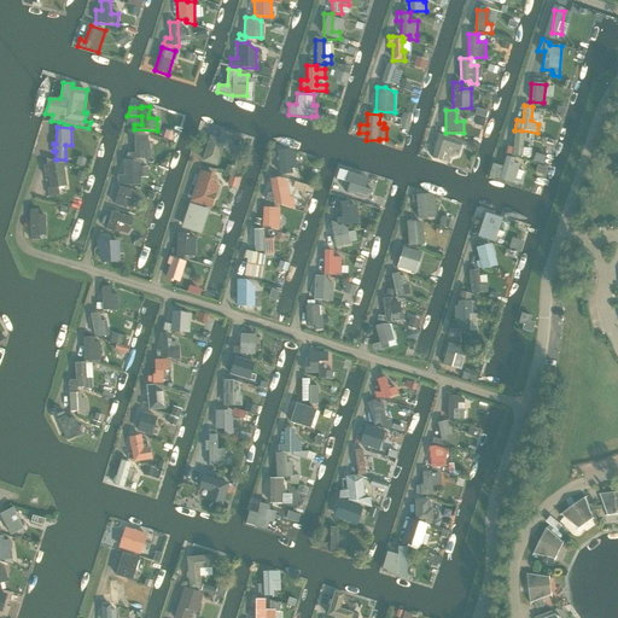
[(209,136),(202,161),(217,165),(222,147),(237,152),(240,136),(221,130),(219,139),(209,136)]
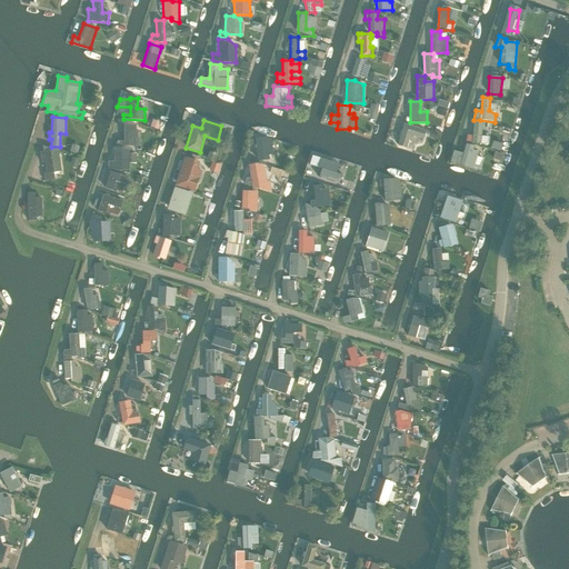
[(467,140),(472,141),(472,143),(480,145),(482,121),(475,121),(472,136),(468,135),(467,140)]
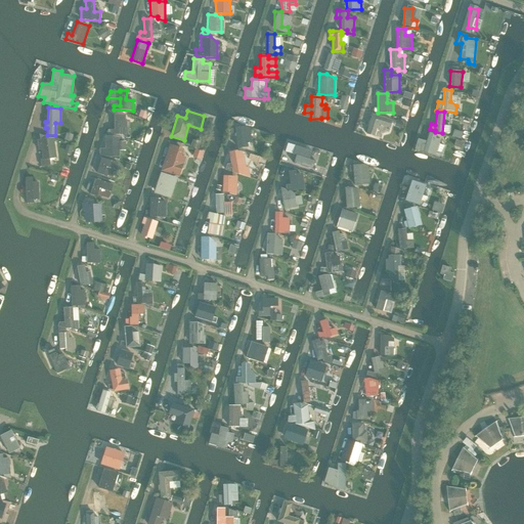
[(372,114),(365,134),(375,137),(379,125),(390,128),(392,120),(372,114)]
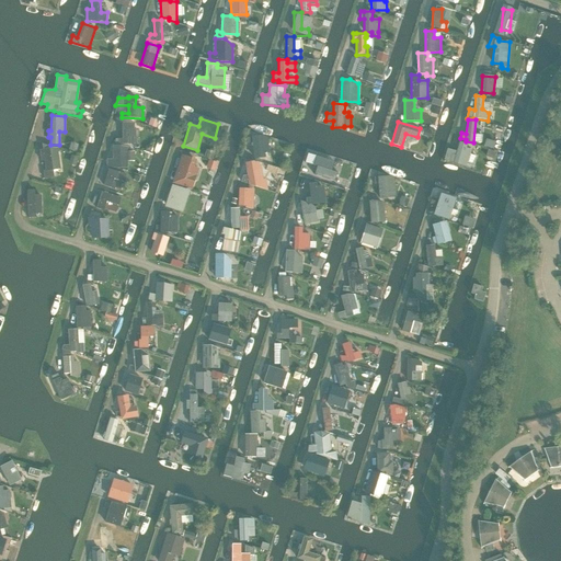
[(134,128),(134,123),(122,123),(122,139),(115,139),(115,144),(118,144),(130,144),(130,137),(136,137),(136,128),(134,128)]
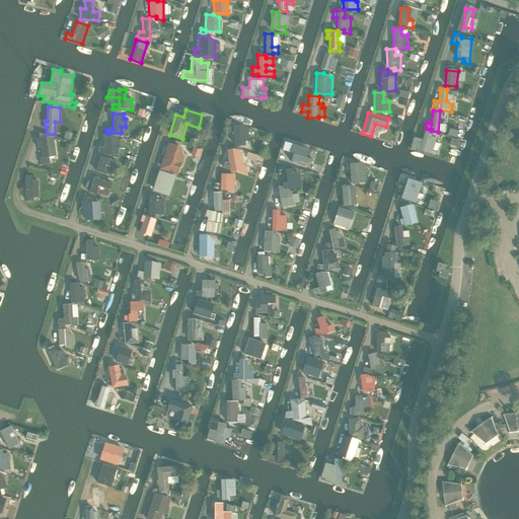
[(233,127),(235,147),(246,146),(245,142),(249,142),(247,127),(243,126),(238,127),(233,127)]
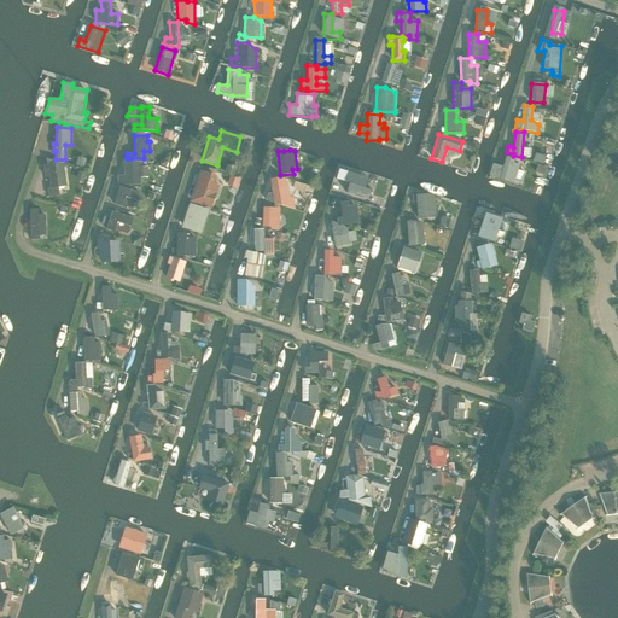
[(514,184),(519,165),(513,163),(514,158),(506,156),(503,167),(493,164),(489,176),(514,184)]
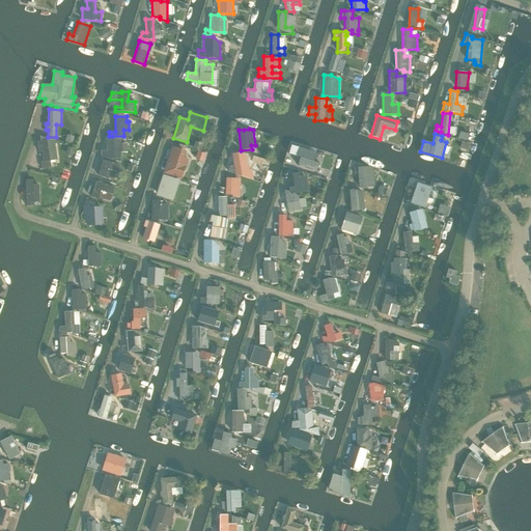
[(42,151),(43,161),(40,161),(42,169),(51,167),(50,161),(57,160),(55,140),(50,140),(50,139),(39,136),(40,141),(37,141),(38,152),(42,151)]
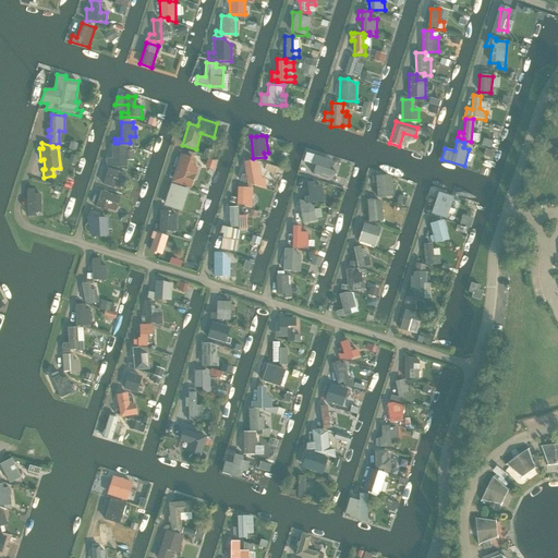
[(112,158),(106,158),(106,165),(113,167),(126,167),(126,160),(133,160),(133,150),(126,150),(126,146),(120,145),(112,145),(112,158)]
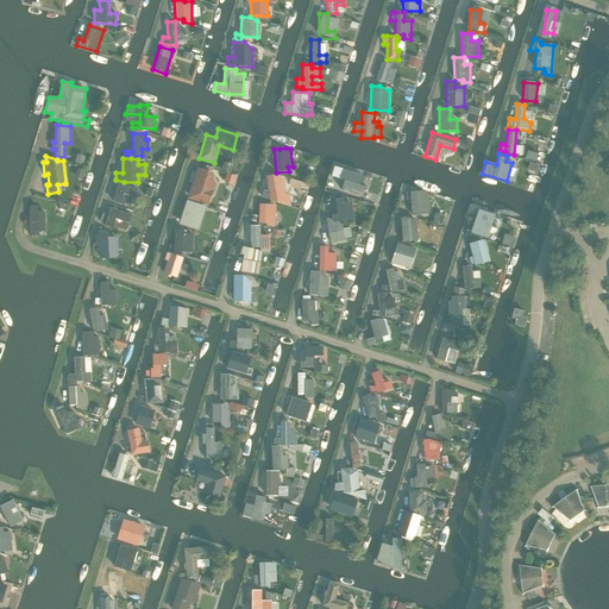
[(196,168),(187,199),(208,206),(217,183),(211,182),(213,174),(196,168)]
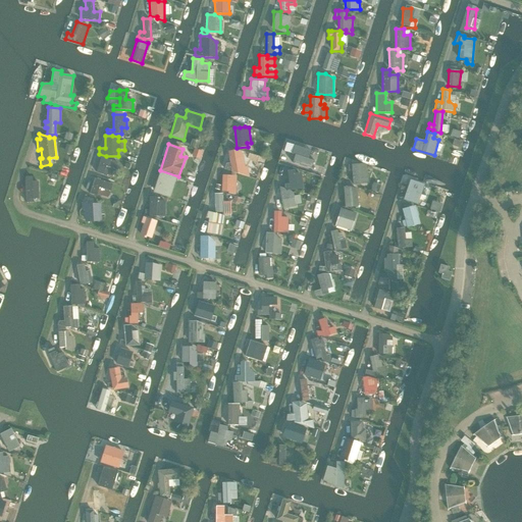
[(301,165),(301,145),(290,145),(290,159),(294,158),(294,165),(301,165)]
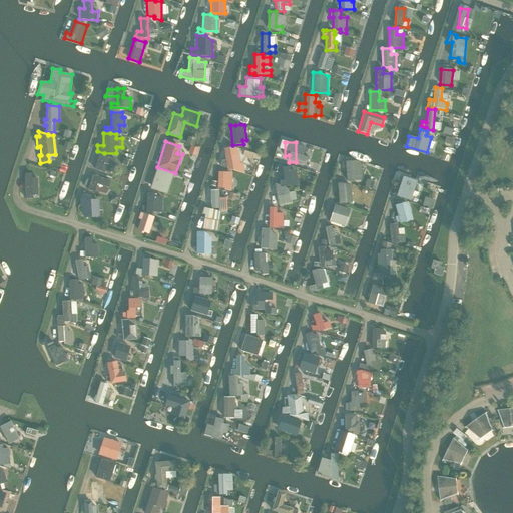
[(228,169),(245,174),(243,163),(240,164),(238,151),(232,148),(224,149),(226,160),(222,161),(220,166),(227,168),(228,169)]
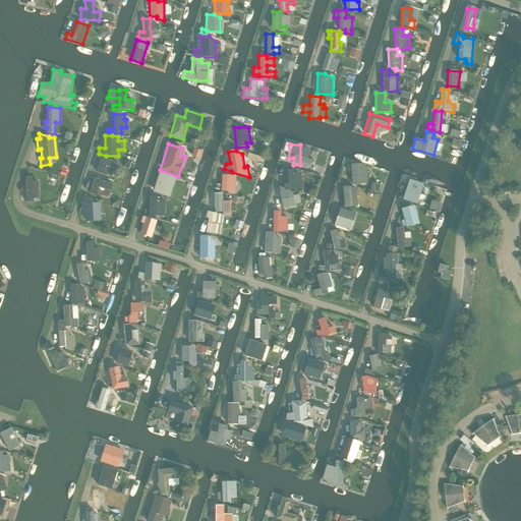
[(101,158),(96,173),(104,175),(106,167),(116,170),(118,162),(101,158)]
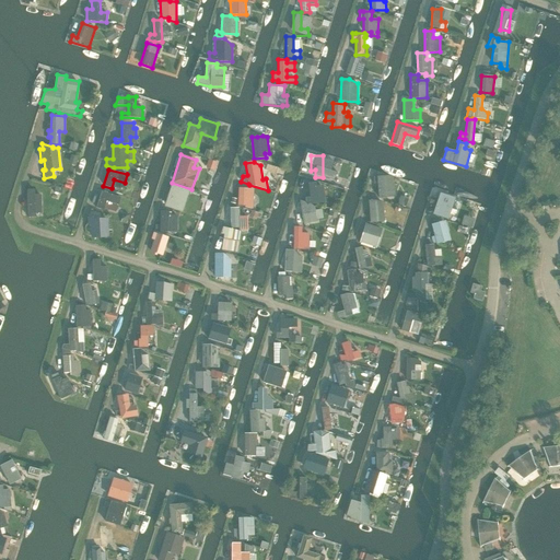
[(389,175),(377,176),(378,197),(395,196),(393,177),(389,175)]
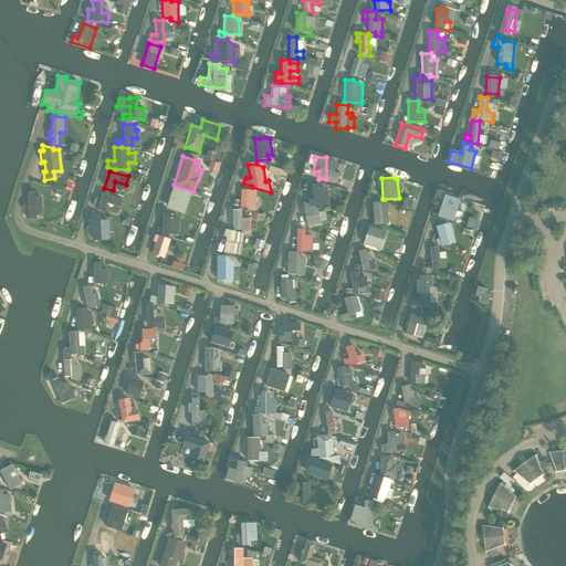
[(312,205),(314,207),(328,205),(327,187),(320,188),(320,185),(312,186),(313,199),(308,200),(308,205),(312,205)]
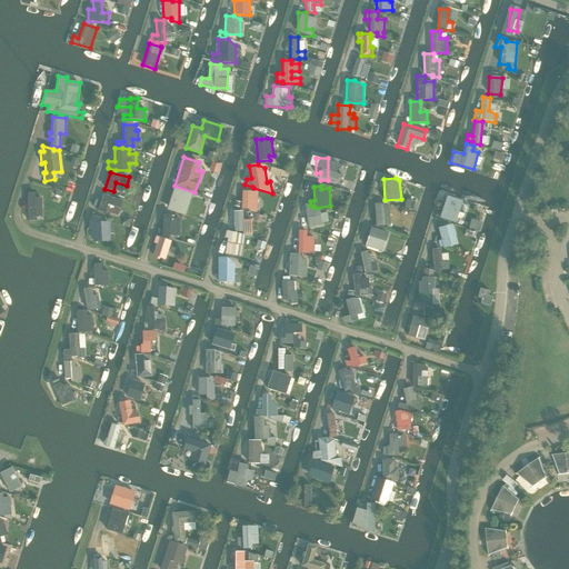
[(258,192),(242,191),(241,209),(249,209),(249,210),(253,212),(257,212),(258,192)]
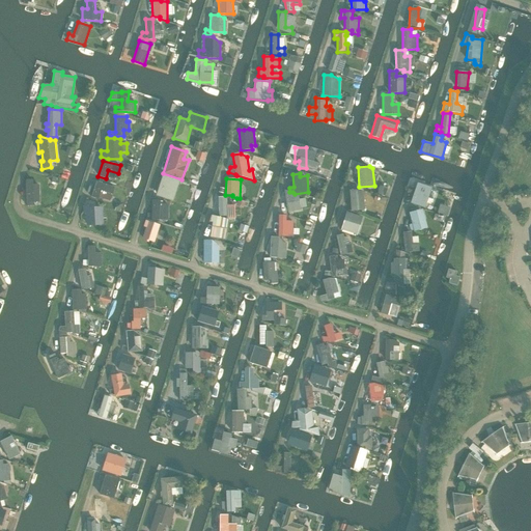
[(26,180),(26,206),(34,206),(34,202),(39,202),(39,185),(32,185),(32,179),(26,180)]
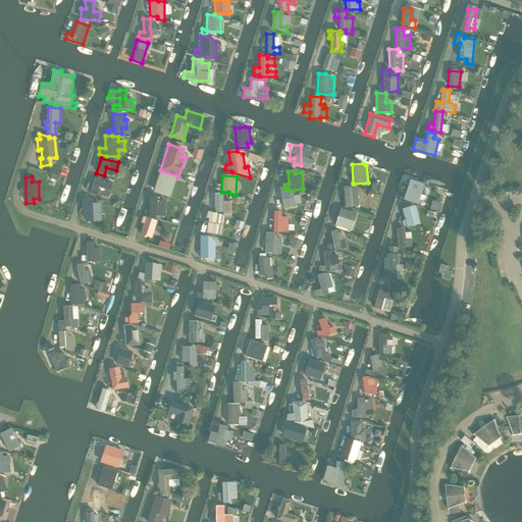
[(95,178),(90,194),(97,197),(99,189),(110,192),(113,185),(95,178)]
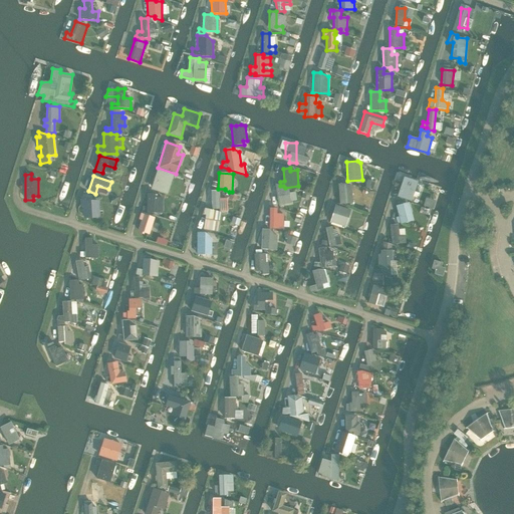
[(155,177),(156,193),(169,192),(169,180),(166,180),(166,178),(155,177)]
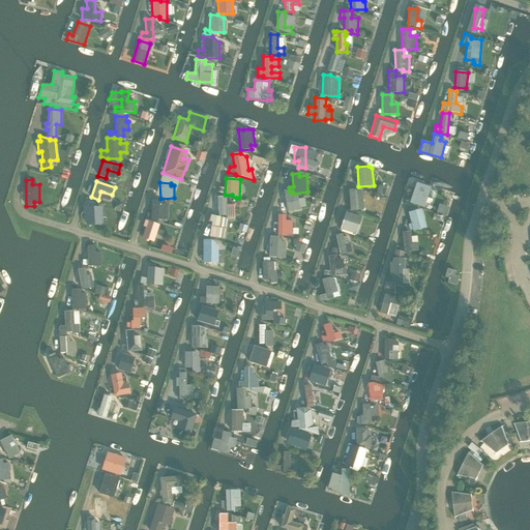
[(416,185),(413,185),(413,193),(416,193),(415,206),(424,206),(424,185),(416,185)]
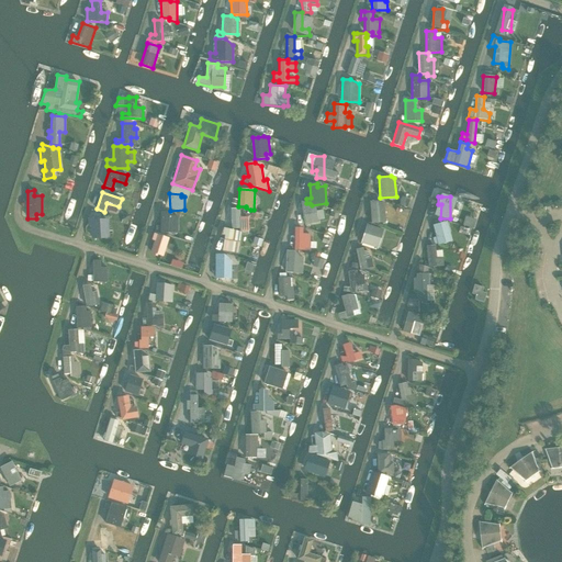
[(306,203),(304,202),(301,201),(305,224),(318,222),(316,208),(314,206),(312,205),(310,203),(306,203)]
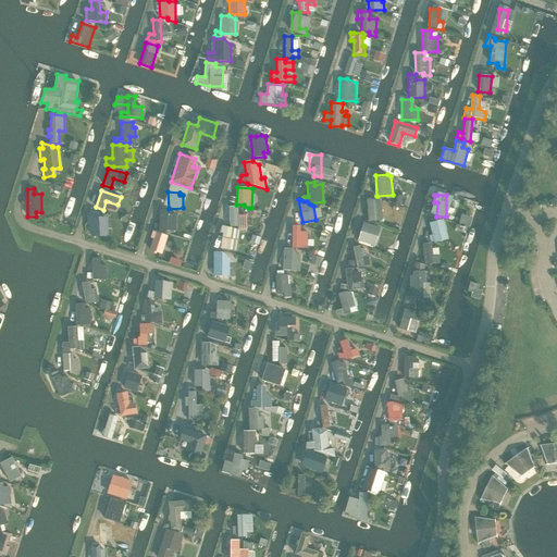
[(368,222),(382,221),(381,202),(373,199),(367,200),(368,222)]
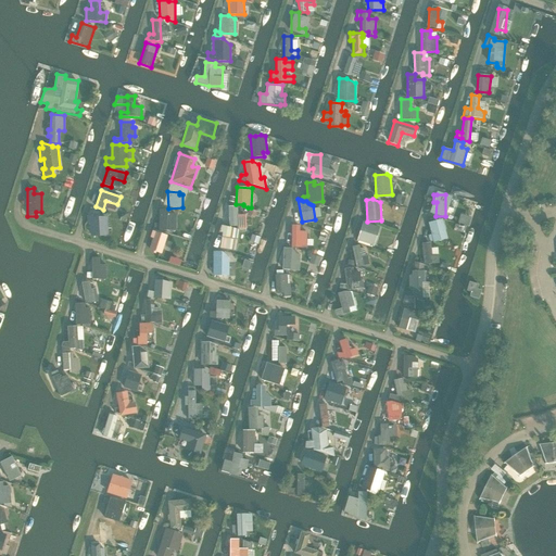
[(238,215),(237,205),(228,206),(229,226),(230,227),(237,227),(237,228),(247,228),(245,215),(238,215)]
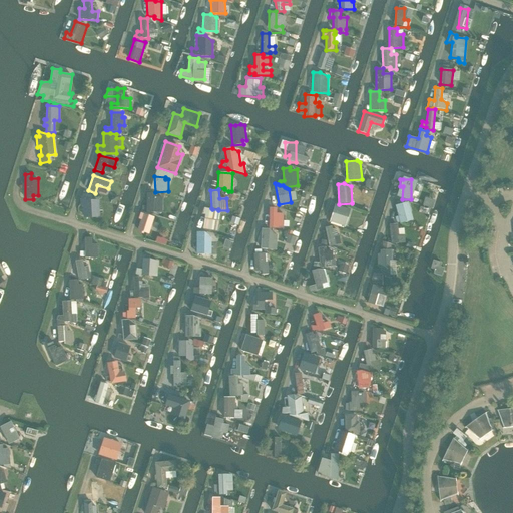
[(147,212),(162,212),(162,197),(154,197),(154,193),(147,193),(147,205),(142,205),(142,210),(147,210),(147,212)]
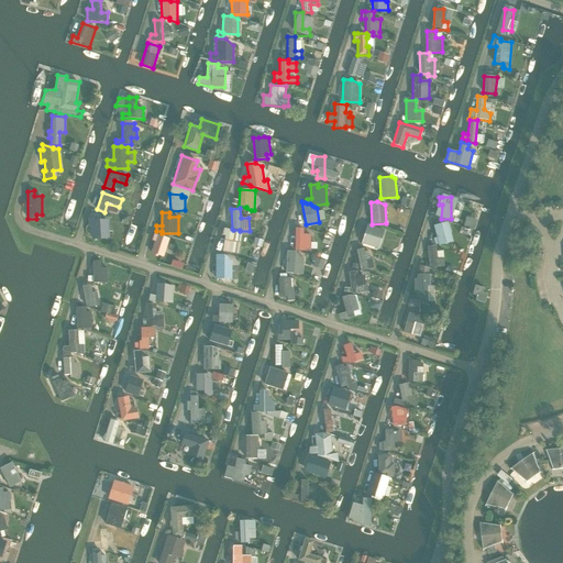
[(90,225),(91,240),(109,239),(108,219),(94,220),(94,218),(88,218),(88,227),(90,225)]
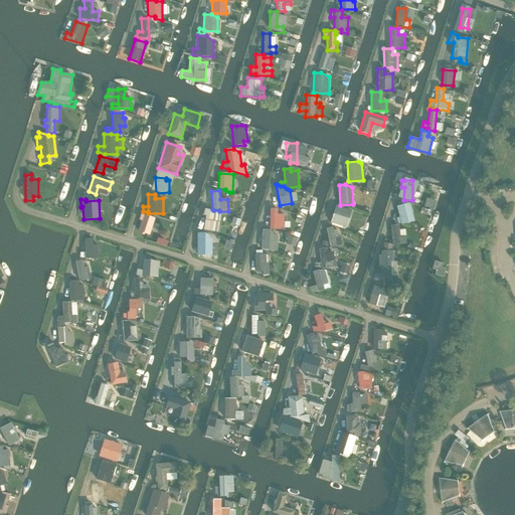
[(396,206),(401,224),(414,221),(409,203),(396,206)]
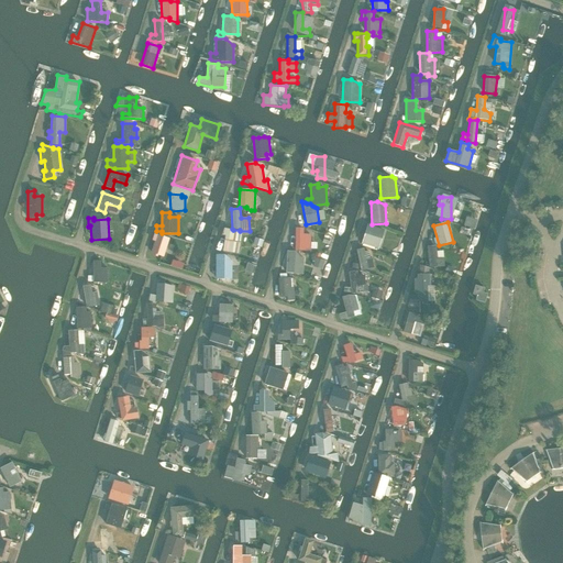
[(384,230),(367,224),(362,244),(378,249),(384,230)]
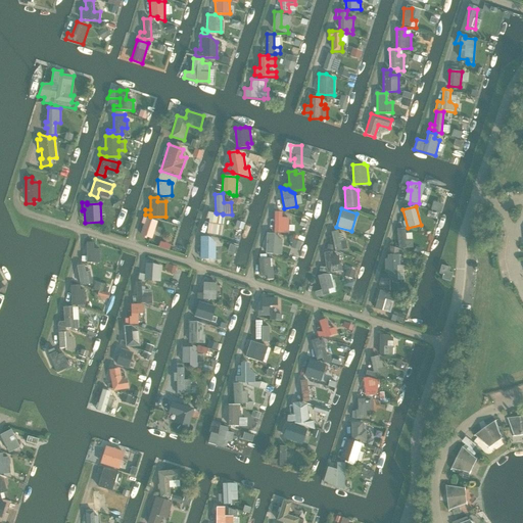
[(209,220),(206,234),(222,236),(225,216),(208,211),(205,219),(209,220)]
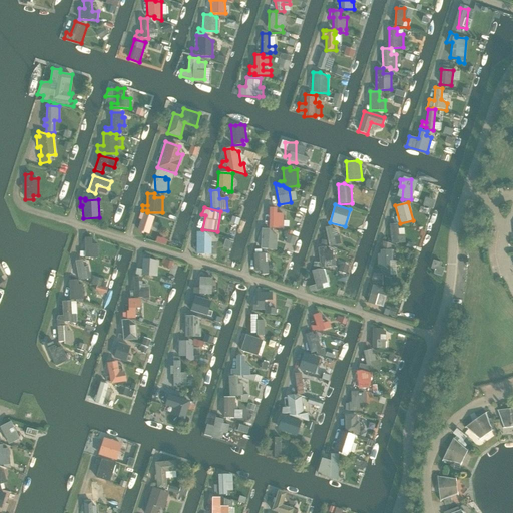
[(277,207),(269,207),(269,228),(283,228),(283,214),(276,214),(277,207)]
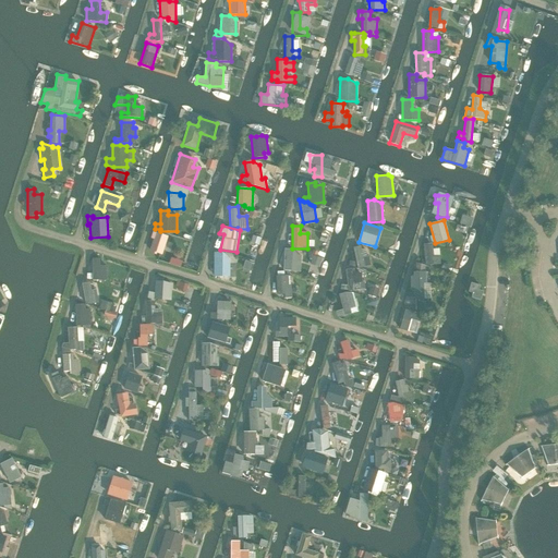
[(153,233),(155,254),(162,253),(160,232),(153,233)]
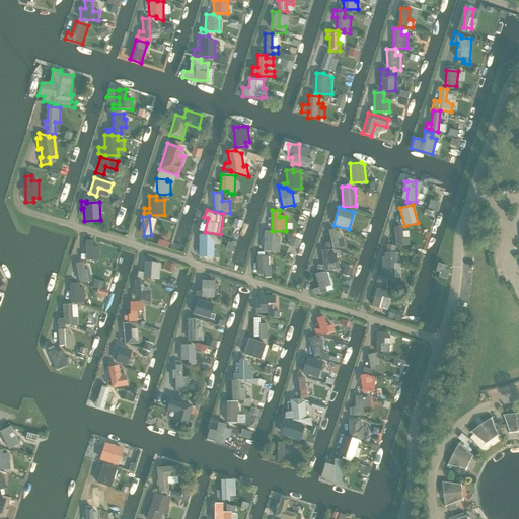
[(393,227),(395,246),(410,245),(409,237),(403,238),(401,226),(393,227)]
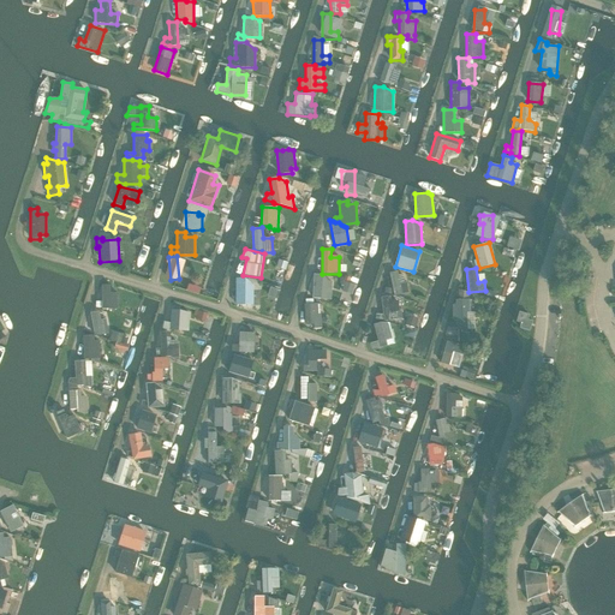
[(389,273),(394,296),(402,294),(402,293),(408,292),(406,281),(404,282),(402,274),(398,275),(398,272),(389,273)]
